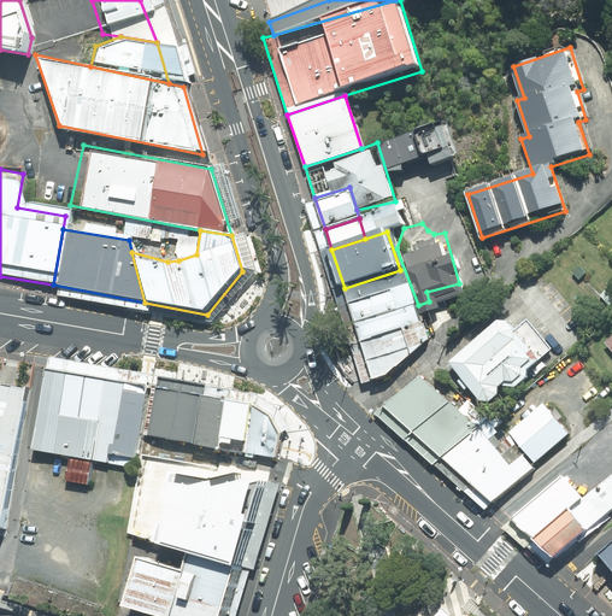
[(402,269),(400,270),(345,288),(372,381),(383,376),(427,338),(402,269)]
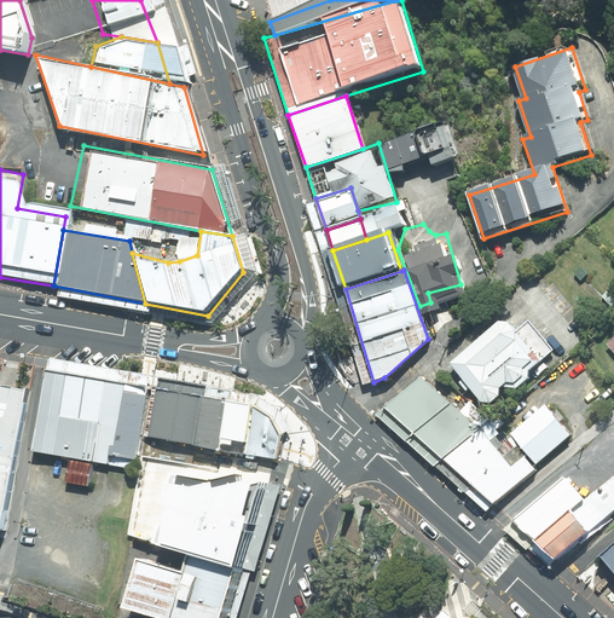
[(502,316),(447,362),(486,405),(551,348),(527,321),(515,330),(502,316)]
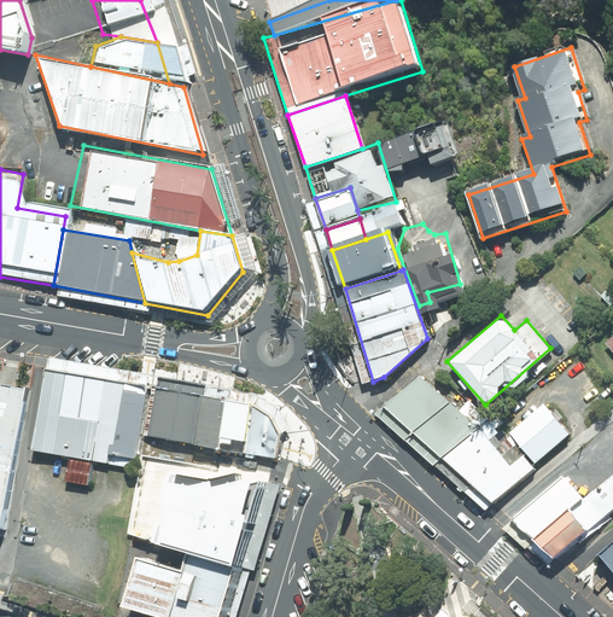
[(145,389),(45,372),(31,449),(128,466),(132,467),(138,436),(145,389)]
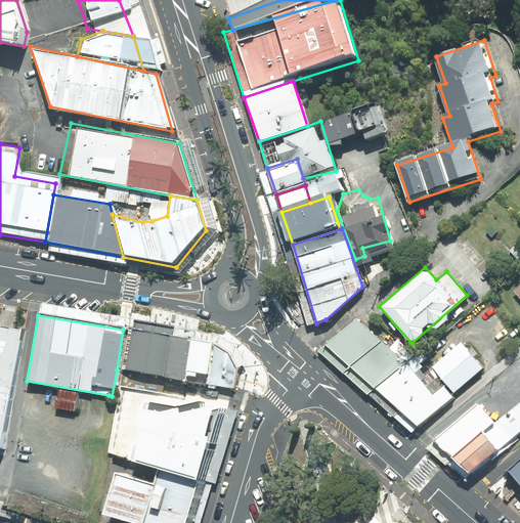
[(355,316),(323,343),(373,387),(403,361),(355,316)]
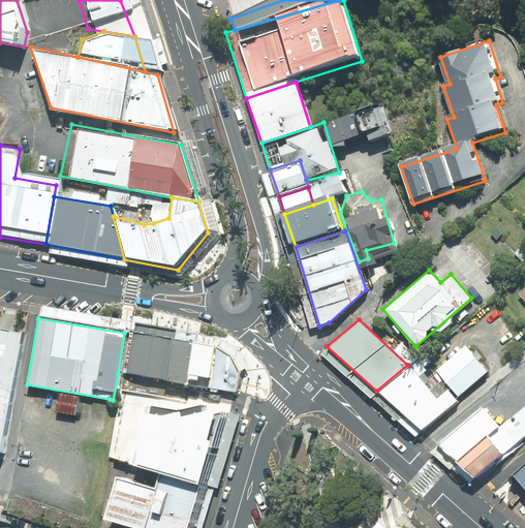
[(20,333),(0,330),(0,448),(20,333)]
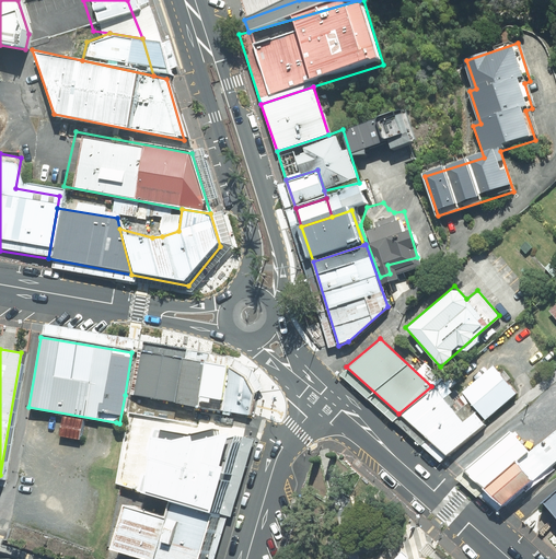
[(177,360),(131,352),(125,395),(171,404),(177,360)]
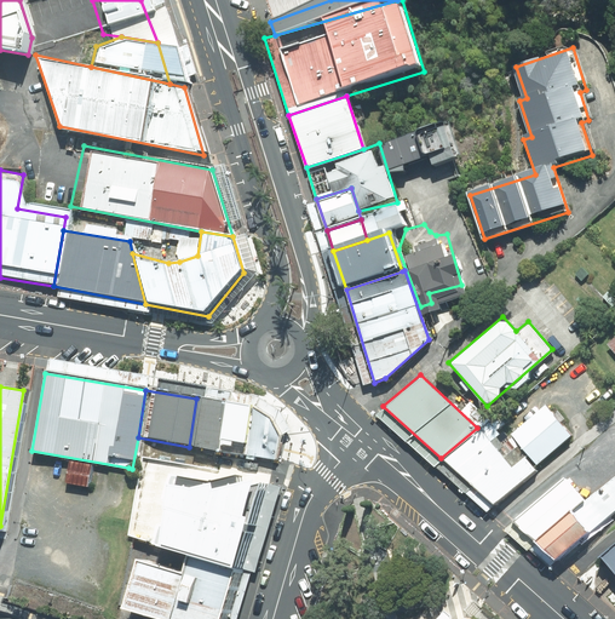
[(226,403),(196,399),(189,447),(218,452),(218,447),(226,403)]
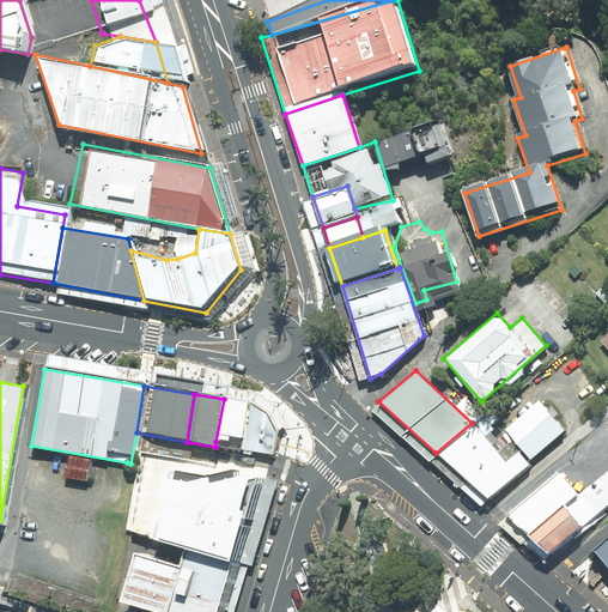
[(535,395),(502,425),(529,458),(564,428),(535,395)]
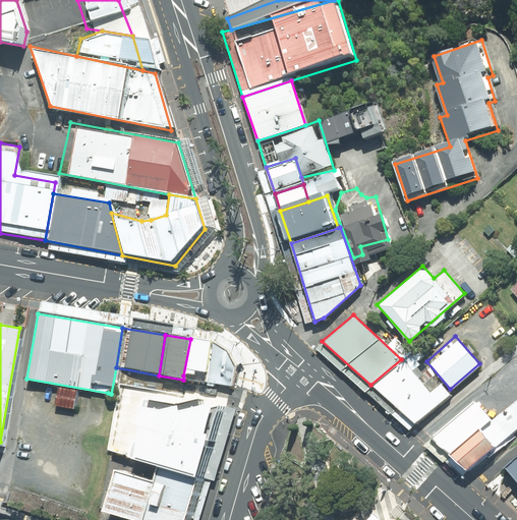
[(211,343),(190,339),(183,376),(204,380),(211,343)]
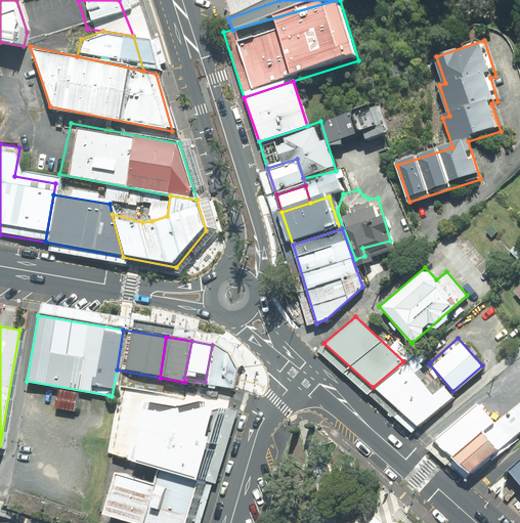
[(227,352),(212,345),(205,382),(205,383),(231,388),(235,367),(227,352)]
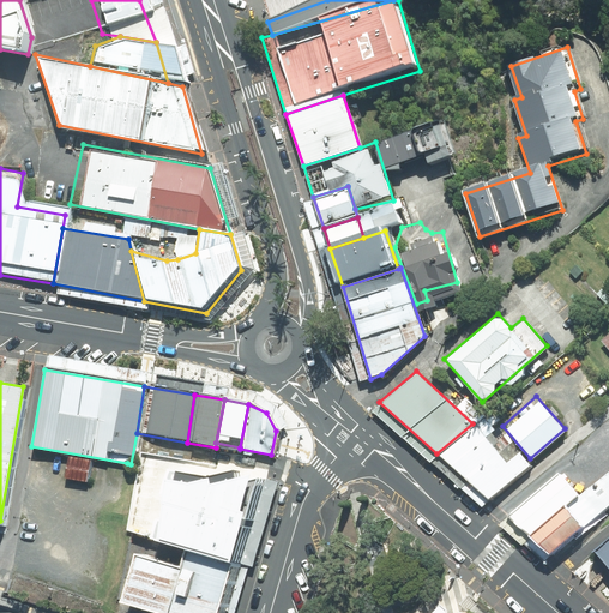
[(436,454),(488,500),(530,467),(518,452),(506,462),(472,424),(436,454)]
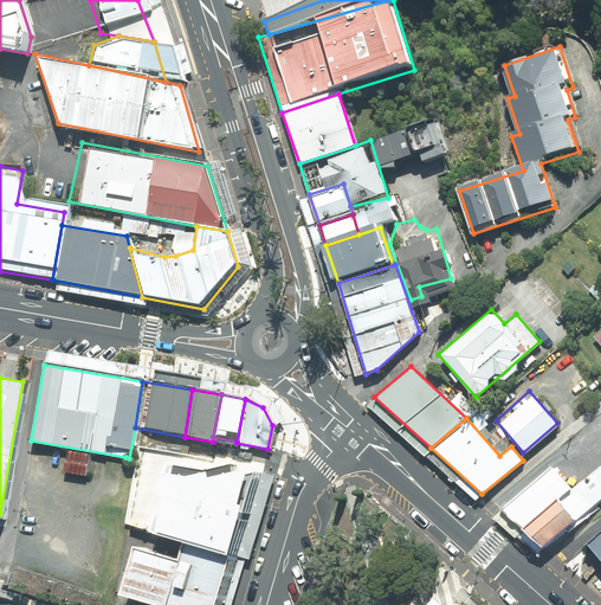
[(240,559),(264,467),(139,449),(128,522),(191,544),(240,559)]
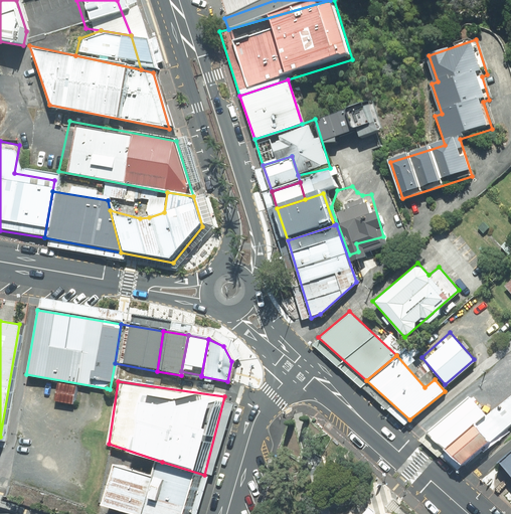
[(427,424),(443,444),(486,406),(470,387),(427,424)]
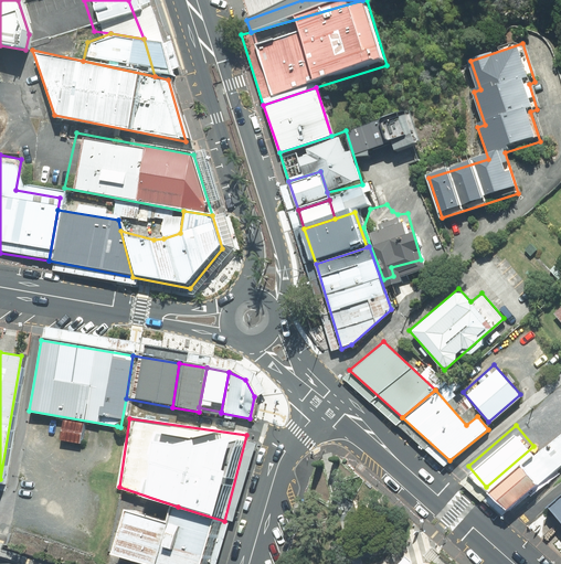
[(560,427),(487,491),(509,517),(560,472),(560,427)]
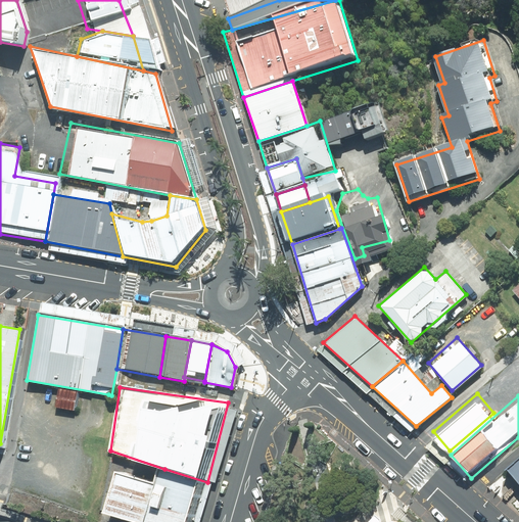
[(518,457),(497,476),(518,501),(518,457)]
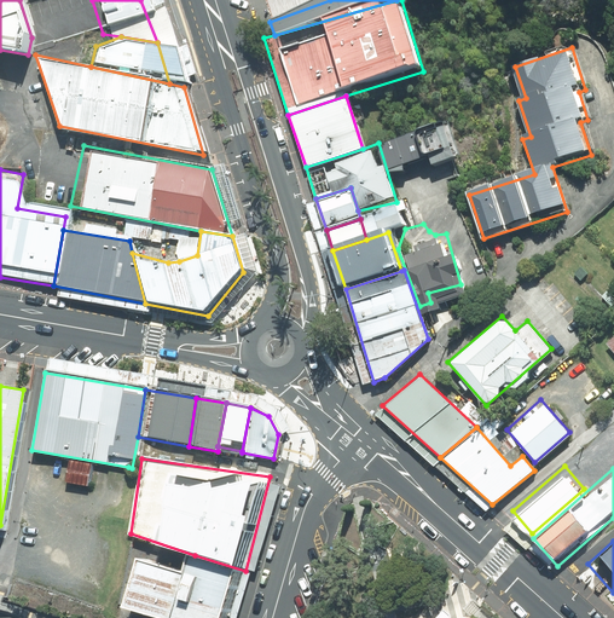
[(189,571),(143,559),(128,612),(149,617),(230,617),(245,571),(195,555),(189,571)]
